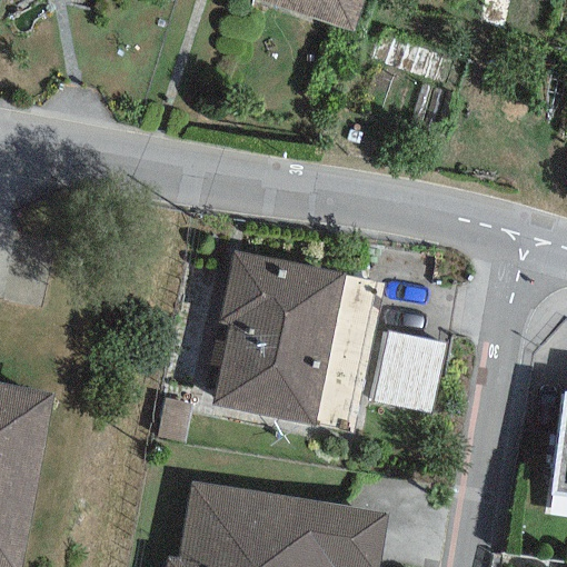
[(267,0),(355,30),(364,0),(267,0)]
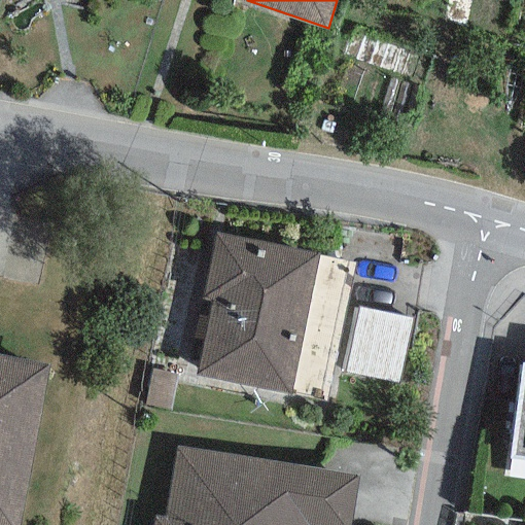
[(355,258),(216,233),(204,298),(211,300),(197,374),(328,398),(355,258)]
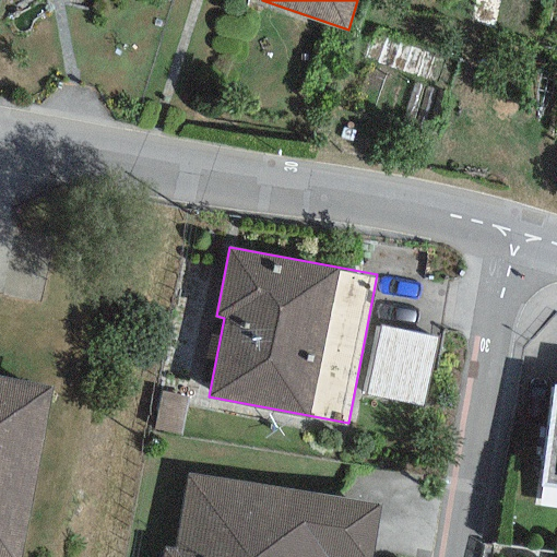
[(438,336),(381,326),(368,394),(425,404),(438,336)]
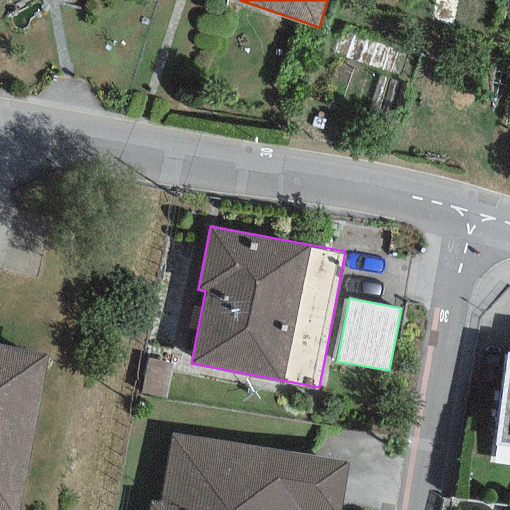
[(20,509),(51,354),(0,344),(0,509),(20,509)]
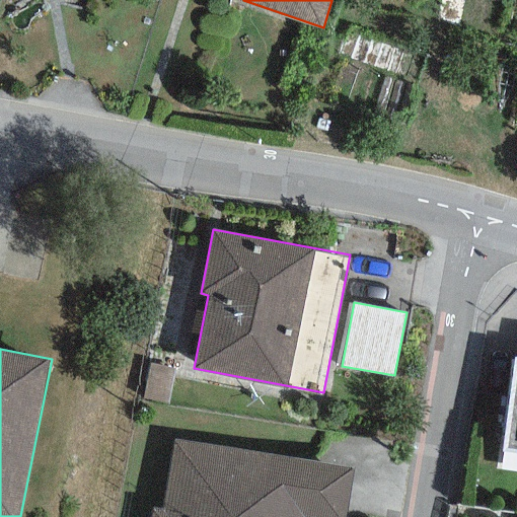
[(516,356),(503,449),(516,451),(516,356)]
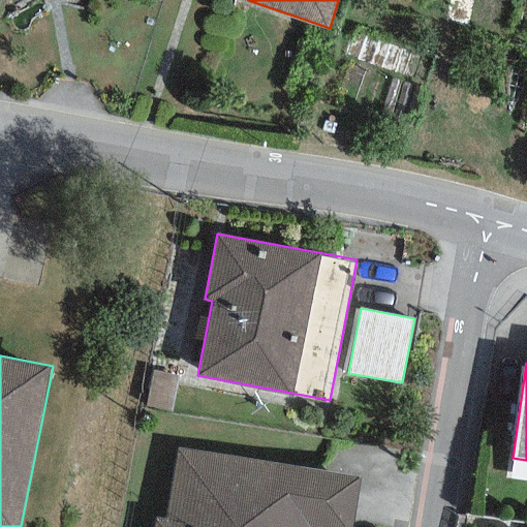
[(318,526),(352,526),(362,476),(180,445),(167,518),(156,516),(154,526),(312,526),(313,526),(318,526)]
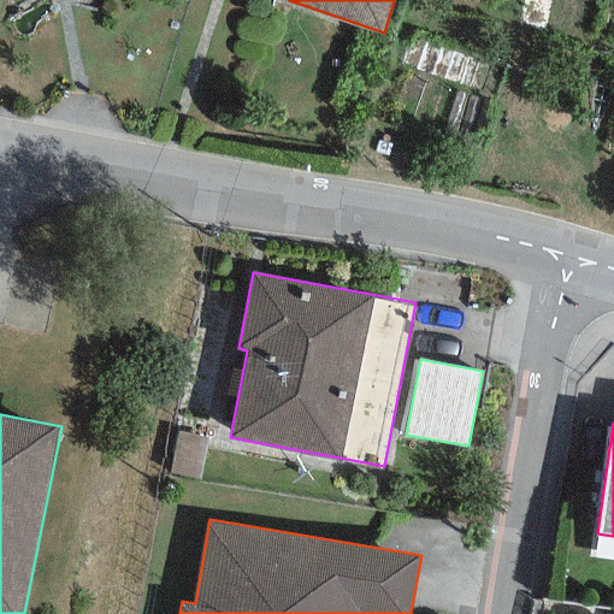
All buildings are outlined.
